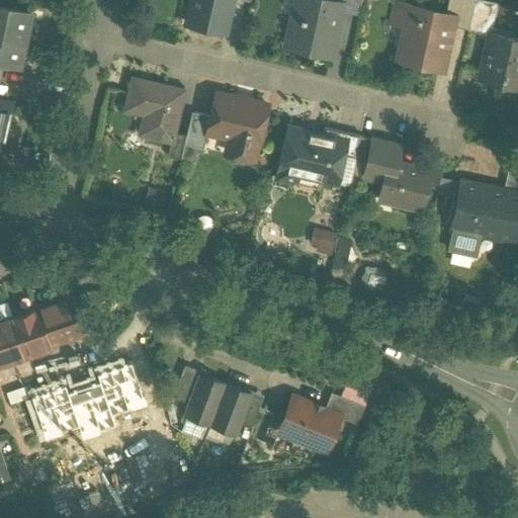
[(190,0),(186,24),(225,33),(233,0),(190,0)]
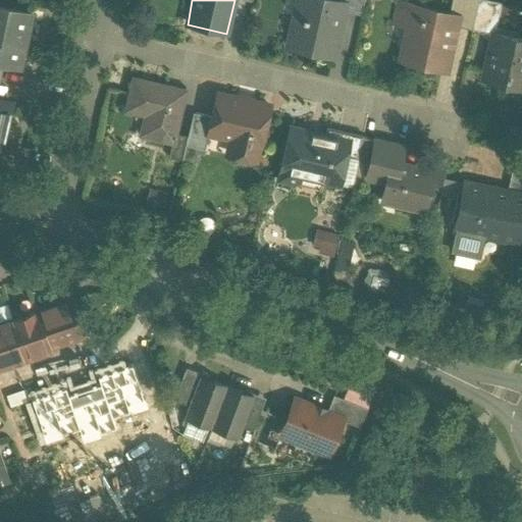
[(337,2),(327,0),(299,0),(289,48),(332,57),(343,11),(344,4),(337,2)]
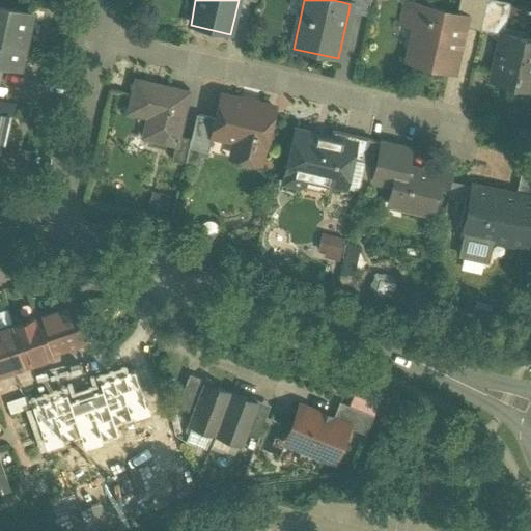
[(370,0),(343,0),(343,2),(350,4),(348,11),(367,16),(370,0)]
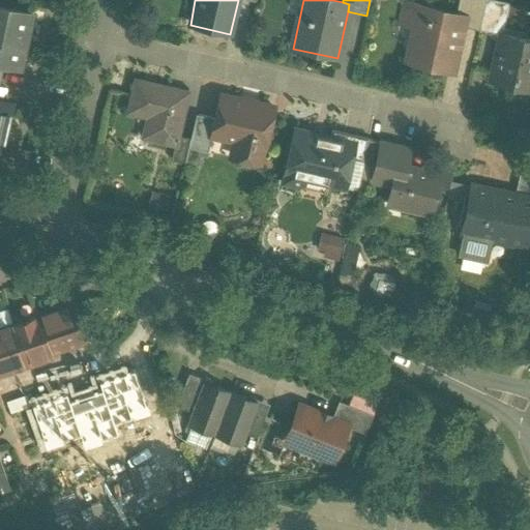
[(486,0),(459,0),(455,13),(464,16),(462,26),(479,30),(479,29),(486,0)]
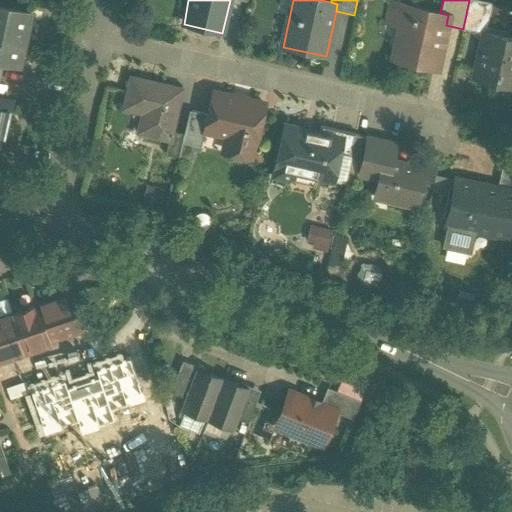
[(492,3),(478,0),(469,0),(463,28),(484,33),(484,31),(485,32),(492,3)]
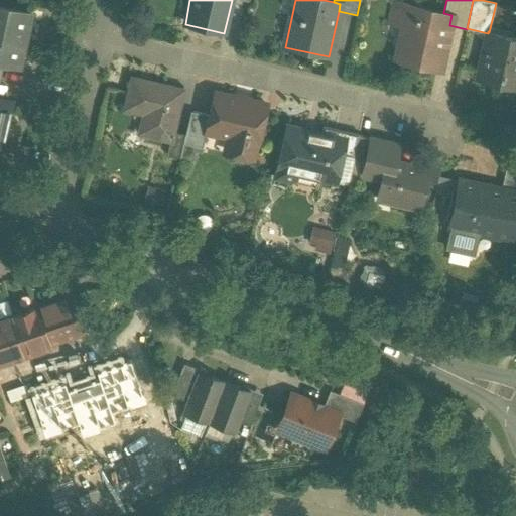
[(443,13),(395,3),(390,23),(404,26),(397,58),(437,68),(444,38),(446,38),(449,25),(452,15),(443,13)]
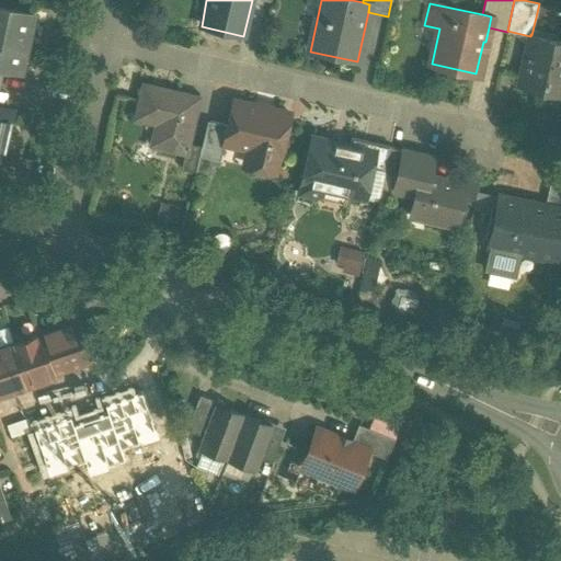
[(33,15),(0,8),(0,65),(21,70),(33,15)]
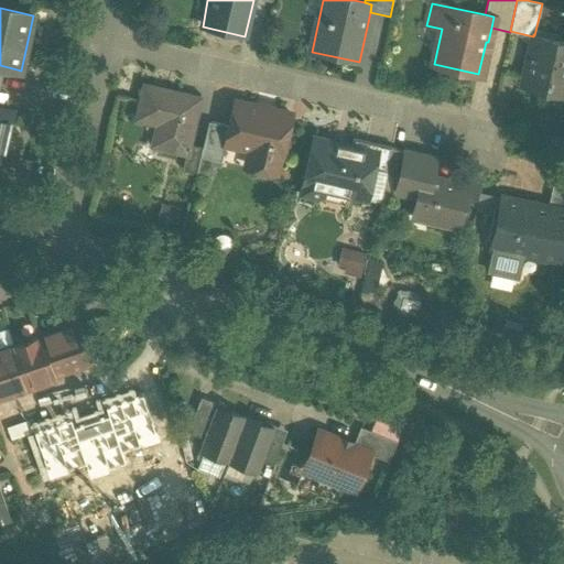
[(563,41),(534,35),(533,34),(533,36),(521,86),(545,91),(546,86),(563,89),(563,41)]
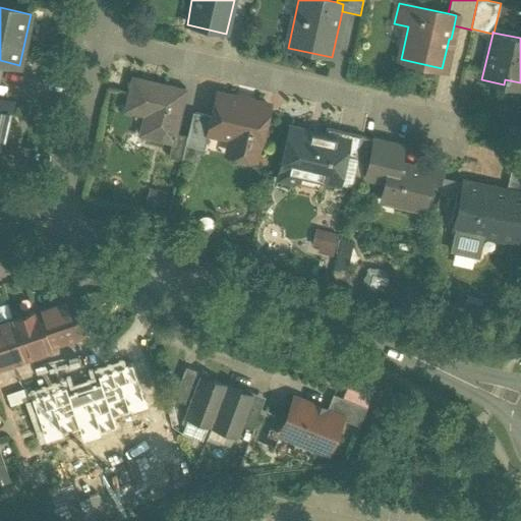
[(185,92),(133,79),(126,111),(146,116),(140,135),(172,142),(173,143),(175,134),(185,92)]
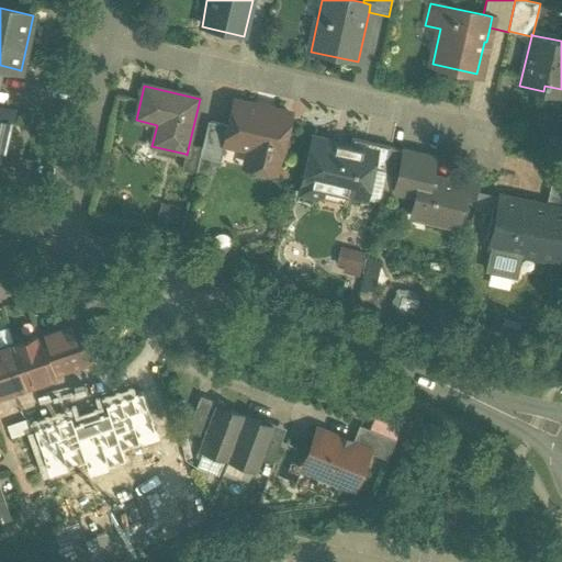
[(291,114),(234,101),(228,126),(224,144),(225,145),(253,150),(256,156),(253,169),(273,173),(278,156),(280,157),(291,114)]
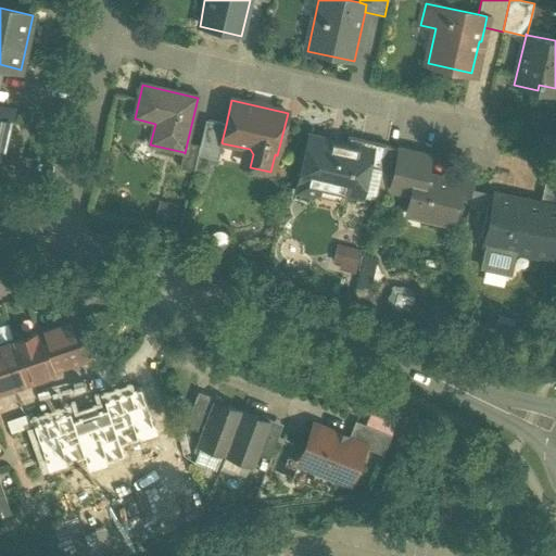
[(0,159),(12,110),(0,106),(0,159)]
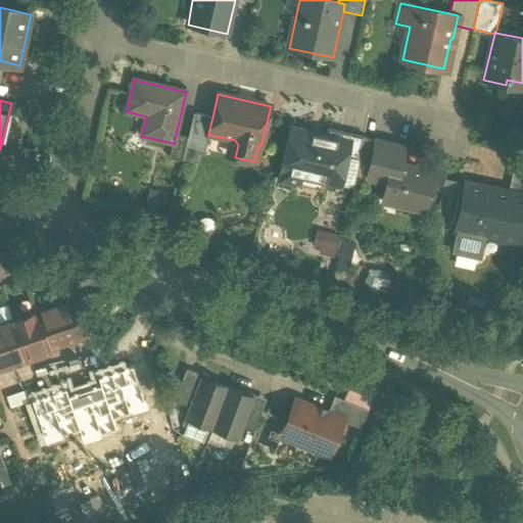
[(193,113),(186,146),(205,150),(209,135),(208,134),(212,117),(193,113)]
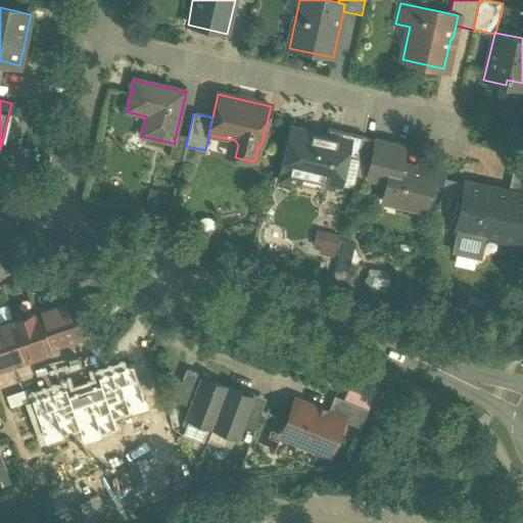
[(326,135),(290,127),(280,173),(279,181),(295,185),(301,182),(302,174),(322,178),(324,183),(340,187),(346,160),(333,158),(334,153),(335,154),(340,131),(328,128),(326,135)]
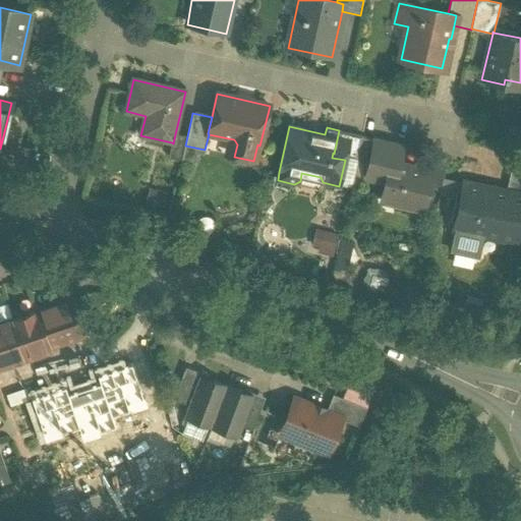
[(362,135),(339,130),(334,154),(357,159),(362,135)]
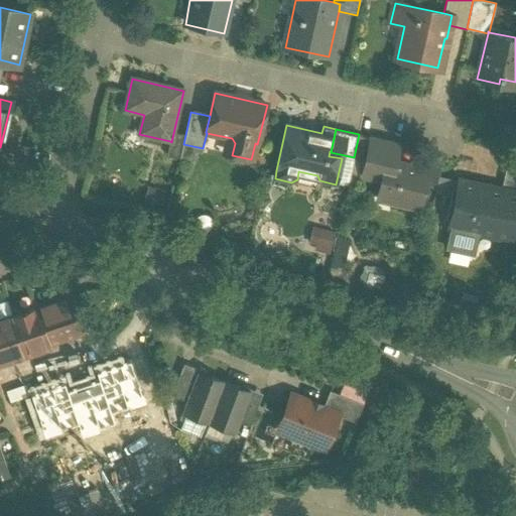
[(184,136),(173,133),(171,142),(170,141),(167,156),(179,159),(184,136)]
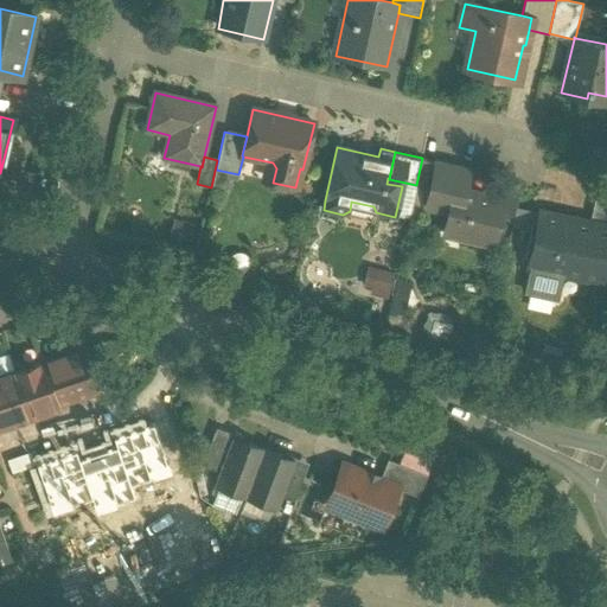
[(468,171),(422,160),(416,187),(429,191),(453,196),(454,189),(464,191),(468,171)]
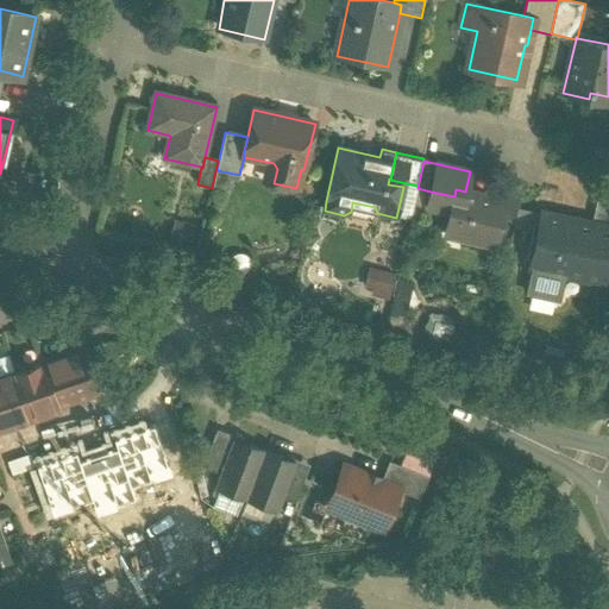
[(608,179),(601,177),(591,223),(608,226),(608,179)]
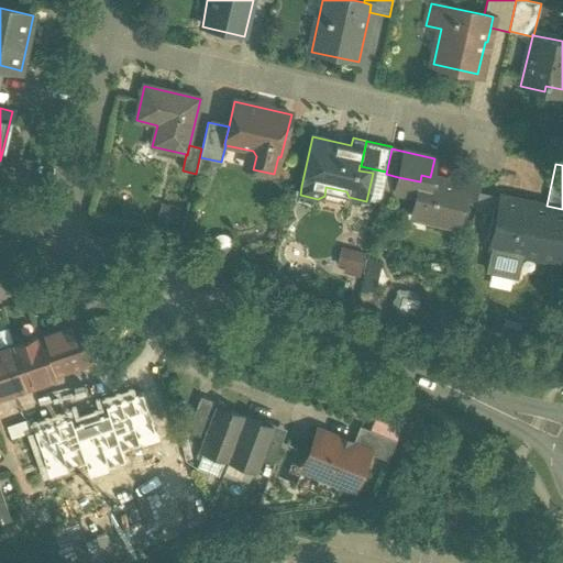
[(430,177),(421,175),(420,181),(398,177),(395,191),(417,197),(412,217),(457,227),(466,186),(430,177)]
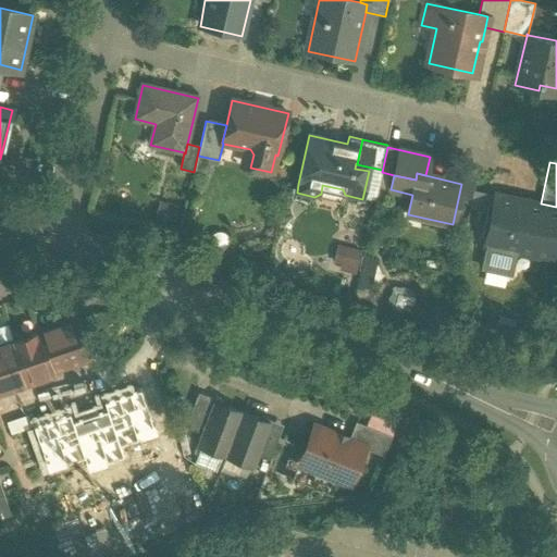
[(556,207),(541,203),(494,194),(484,245),(516,251),(552,259),(556,235),(556,207)]
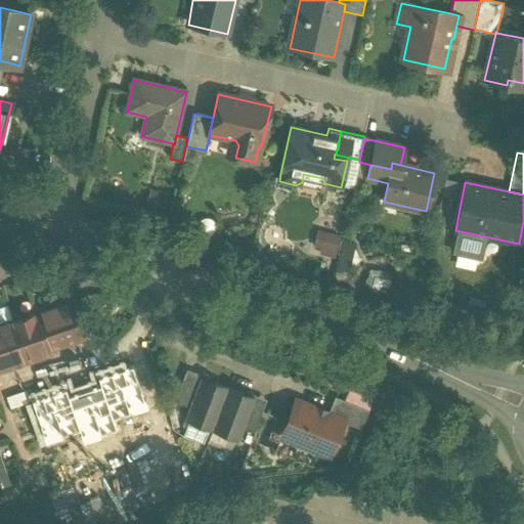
[(313,250),(336,256),(343,235),(319,228),(313,250)]
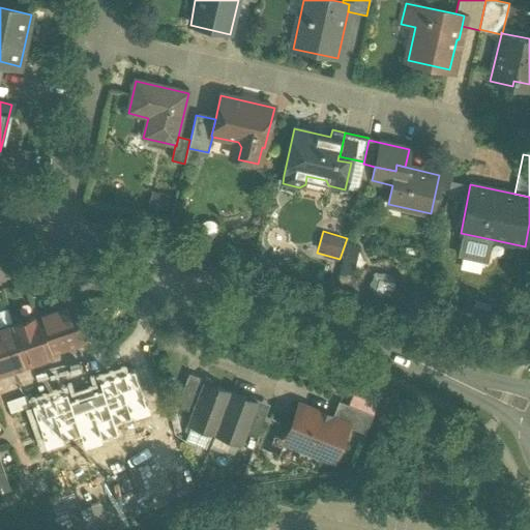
[(491,239),(464,234),(461,253),(487,258),(491,239)]
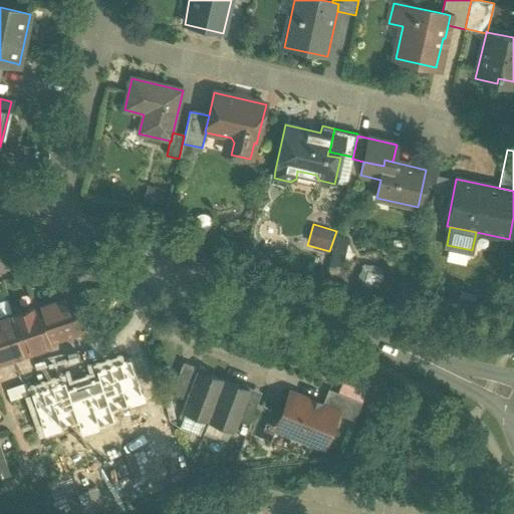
[(74,294),(36,307),(49,344),(86,331),(74,294)]
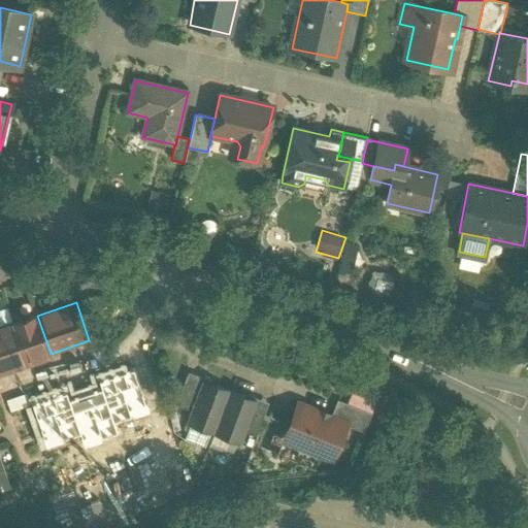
[(51,354),(37,316),(13,324),(27,361),(51,354)]
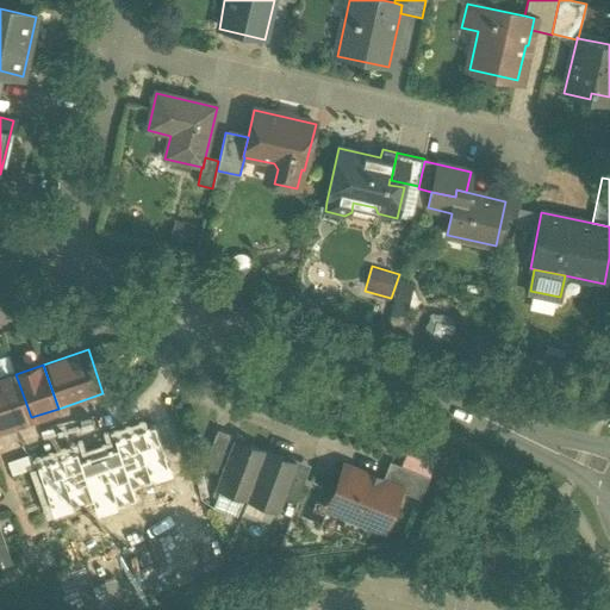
[(16,374),(0,379),(0,428),(31,417),(16,374)]
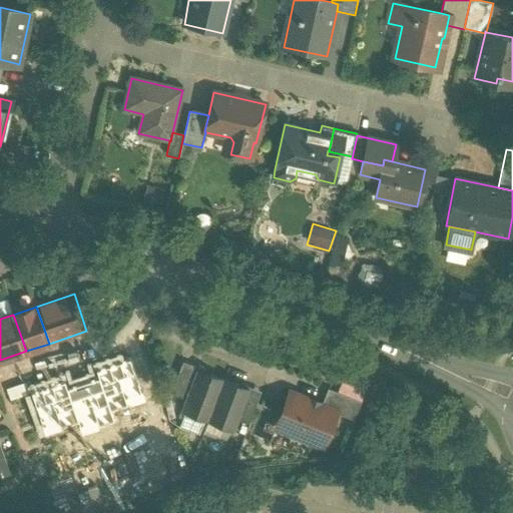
[(186,400),(182,411),(207,421),(223,380),(209,375),(197,371),(195,378),(186,400)]
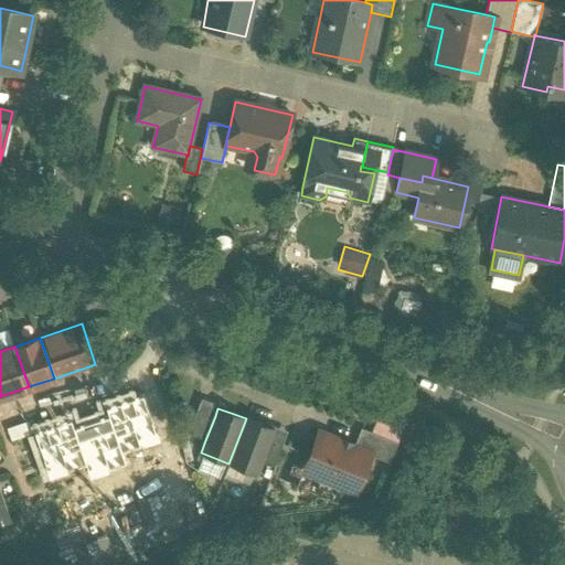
[(215,416),(198,409),(188,434),(205,440),(215,416)]
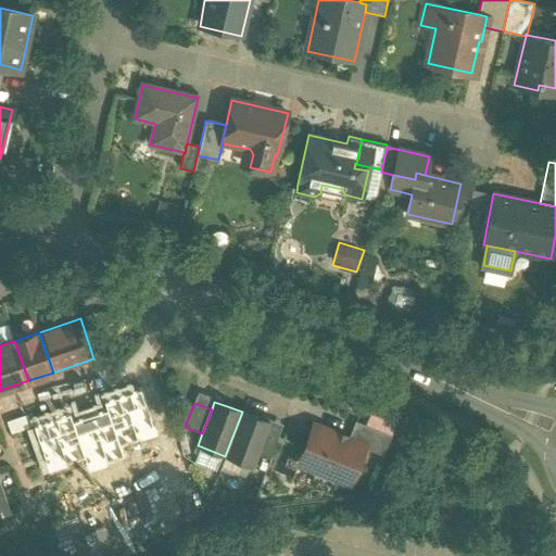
[(257,418),(242,412),(225,456),(253,467),(257,454),(266,430),(269,422),(256,418),(257,418)]
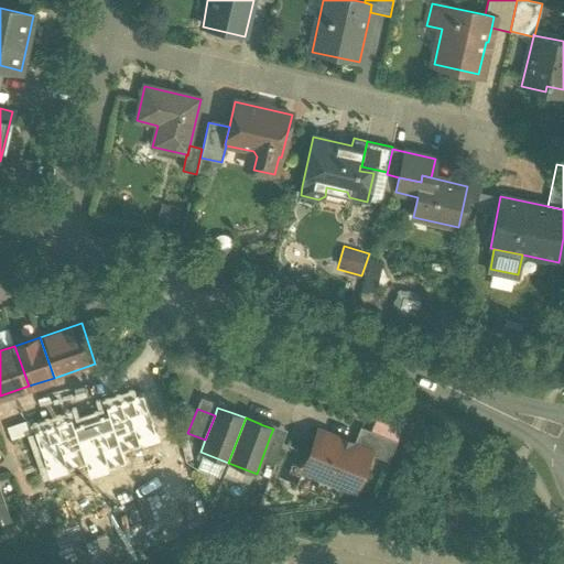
[(401,432),(377,422),(372,432),(397,442),(401,432)]
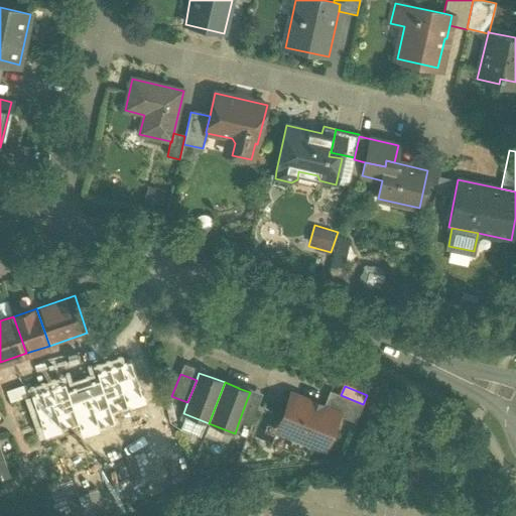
[(341,395),(330,391),(332,392),(325,409),(339,414),(338,415),(356,422),(364,404),(363,404),(341,395)]
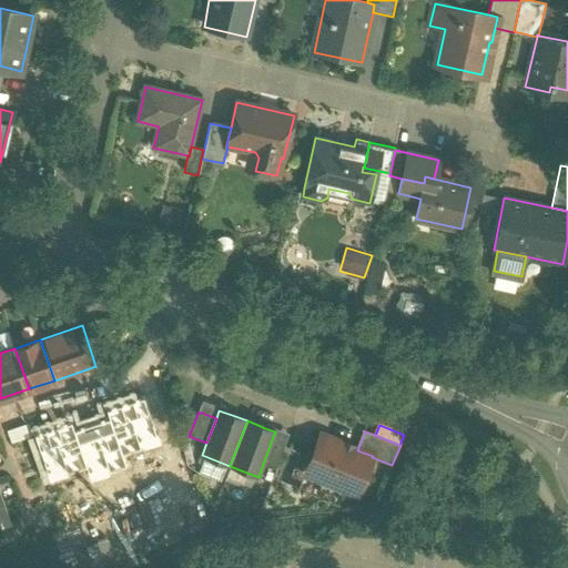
[(321,436),(306,473),(324,479),(323,483),(341,489),(342,487),(357,494),(372,457),(373,456),(357,450),(355,449),(355,450),(340,445),(341,444),(321,436)]
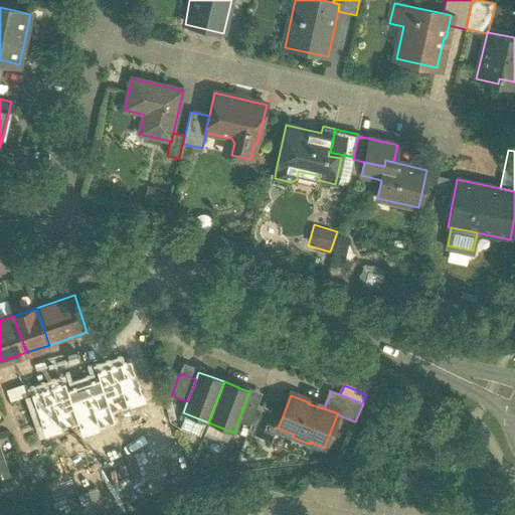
[(259,403),(246,398),(240,417),(238,420),(250,425),(259,403)]
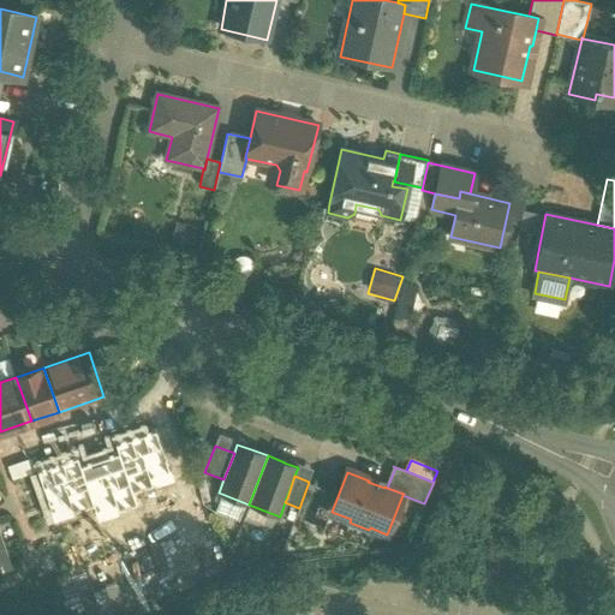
[(0,533),(0,566),(10,562),(0,533)]
